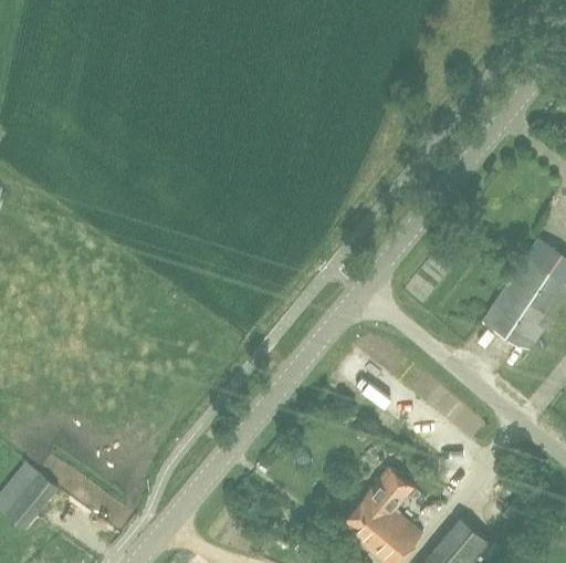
[(525,257),(482,323),(528,354),(565,296),(565,258),(537,239),(526,257),(525,257)]
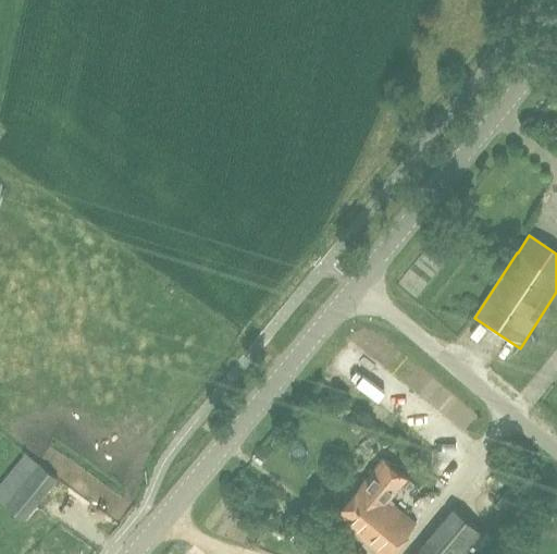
[(334,517),(376,553),(391,553),(415,526),(387,503),(407,480),(383,460),(364,482),(363,482),(334,517)]
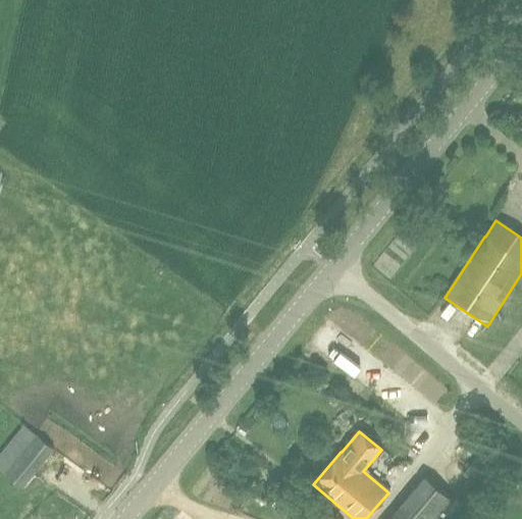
[(22,490),(54,451),(36,436),(5,475),(22,490)]
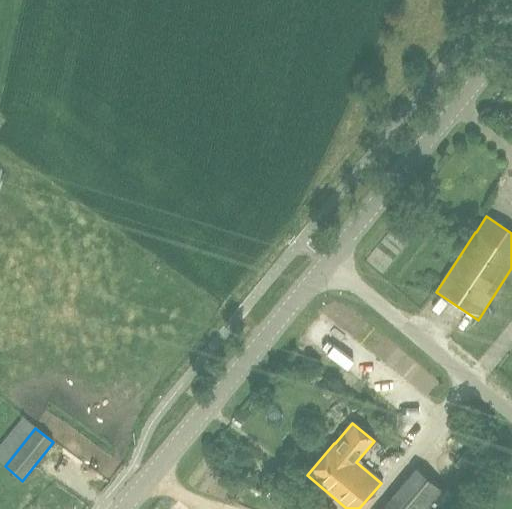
[(378,465),(390,449),(379,441),(367,457),(378,465)]
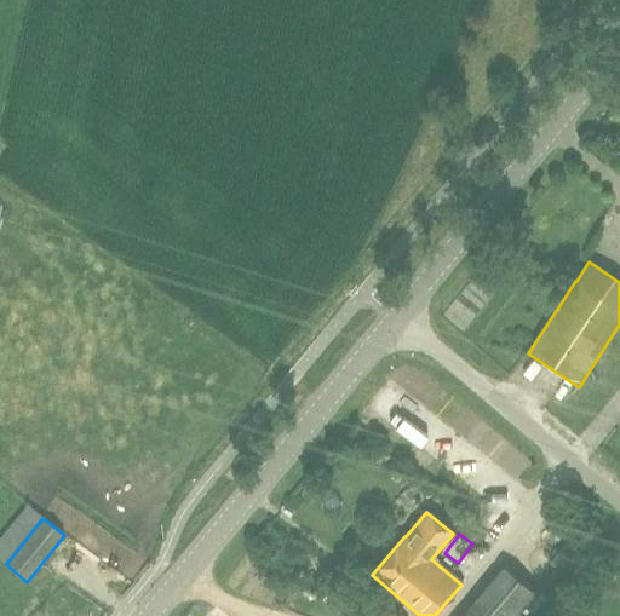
[(555,570),(537,593),(504,566),(464,615),(544,615),(552,606),(550,604),(569,577),(568,575),(583,557),(566,543),(549,565),(555,570)]
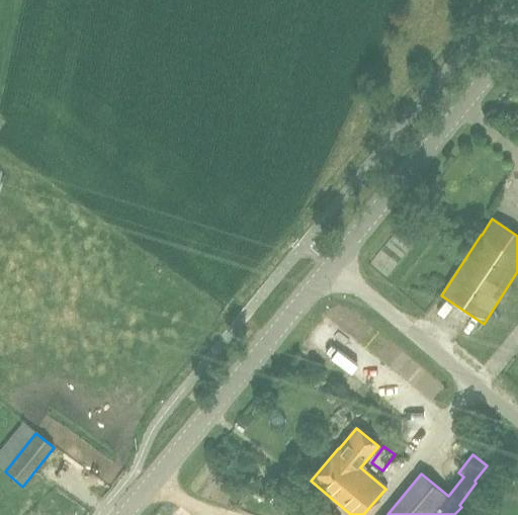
[(333,514),(319,502),(309,514),(333,514)]
